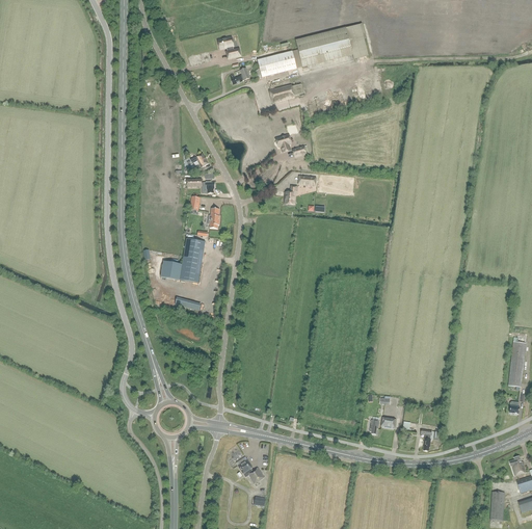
[(352,56),(367,53),(363,35),(364,35),(362,22),(293,35),(295,47),(292,48),(296,64),(351,53),(352,56)]
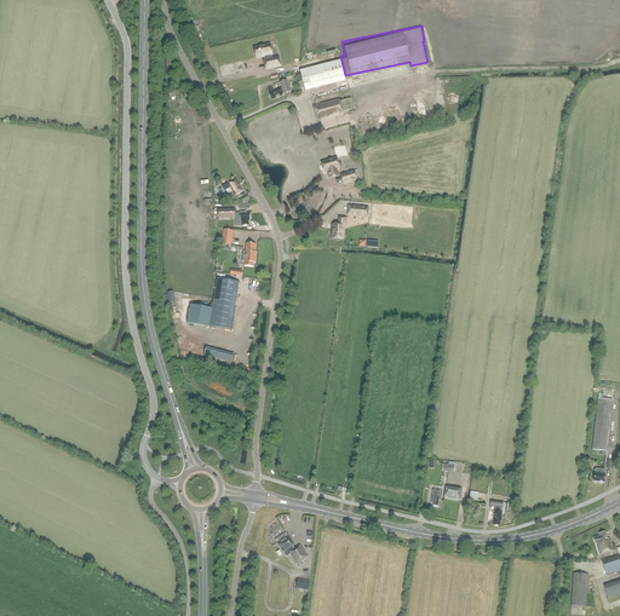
[(264,57),(265,65),(280,62),(279,55),(273,56),(271,51),(269,41),(254,45),(257,55),(264,53),(265,57),(264,57)]
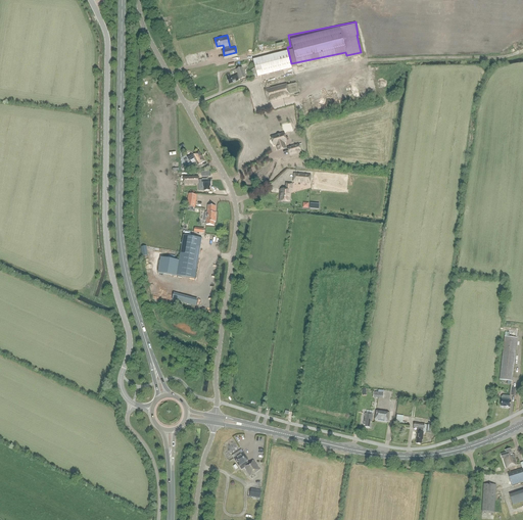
[(251,55),(254,74),(289,65),(286,48),(251,55)]
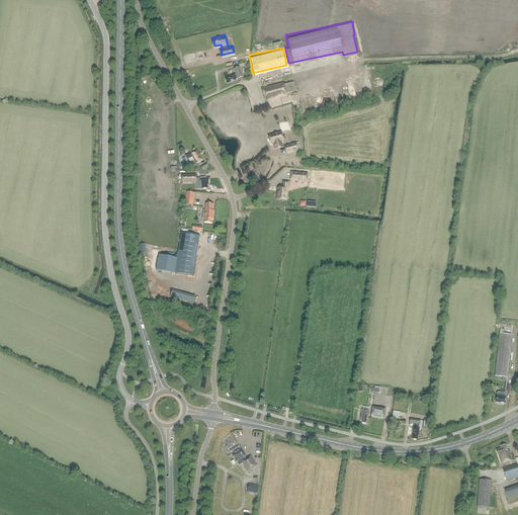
[(201,49),(189,53),(191,60),(203,56),(201,49)]
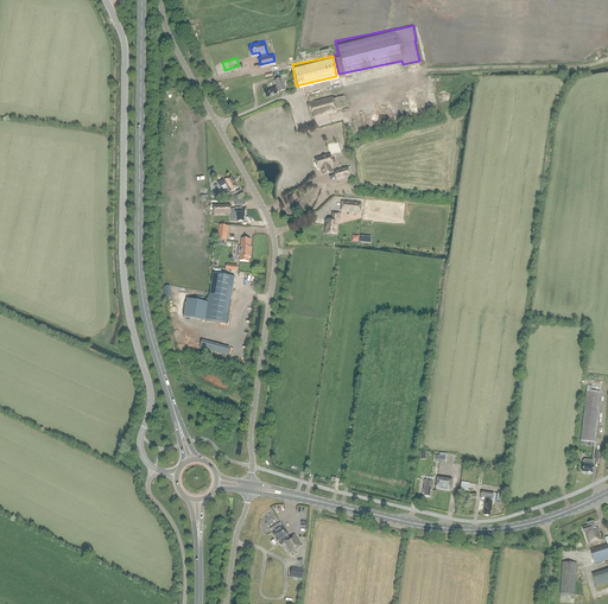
[(264,84),(264,86),(265,89),(264,89),(266,94),(271,93),(277,90),(285,87),(282,75),(274,77),(277,83),(268,87),(267,84),(266,83),(265,83),(264,83),(264,84)]
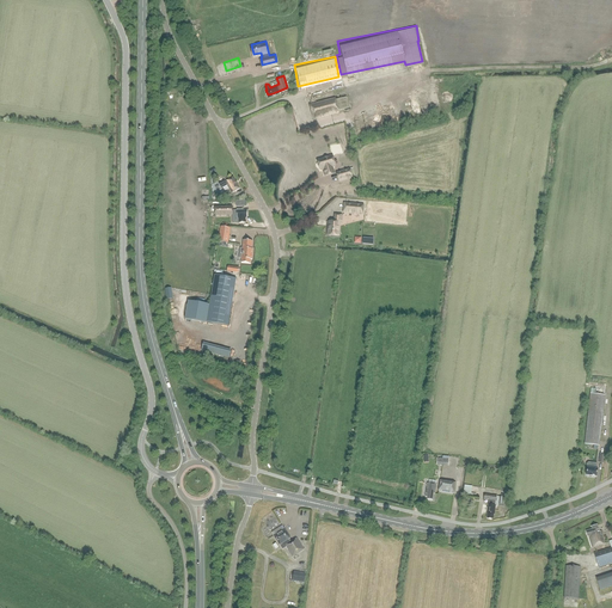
[(336,97),(336,96),(311,102),(314,116),(344,109),(344,106),(349,105),(347,94),(336,97)]
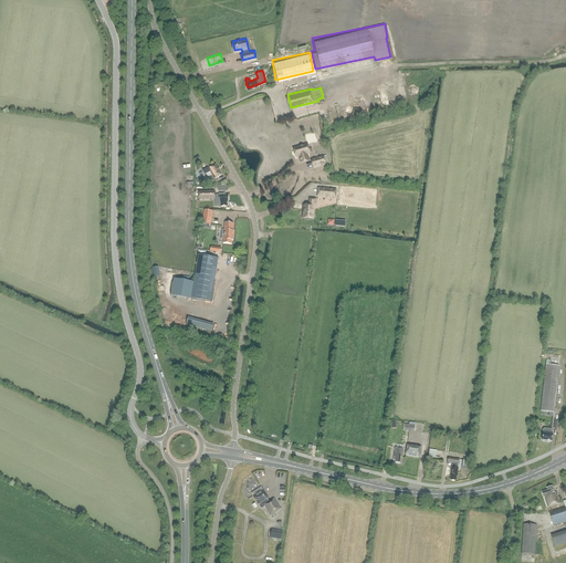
[(307,141),(300,143),(300,144),(294,145),(294,148),(293,149),(293,150),(294,152),(295,152),(296,154),(299,153),(301,159),(308,157),(307,152),(310,150),(307,141)]
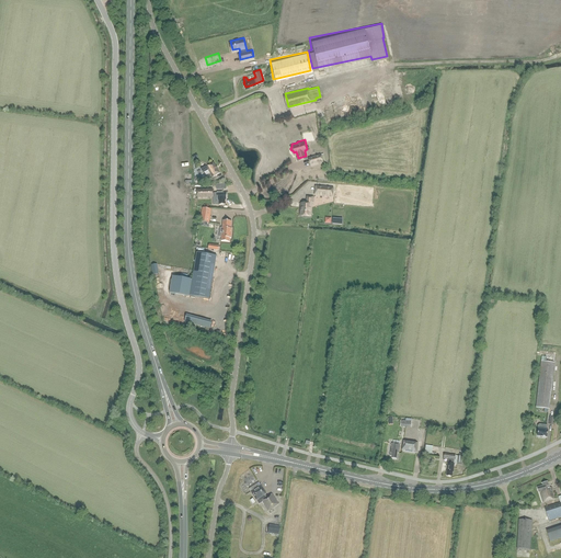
[(310,164),(323,160),(320,151),(308,155),(310,164)]
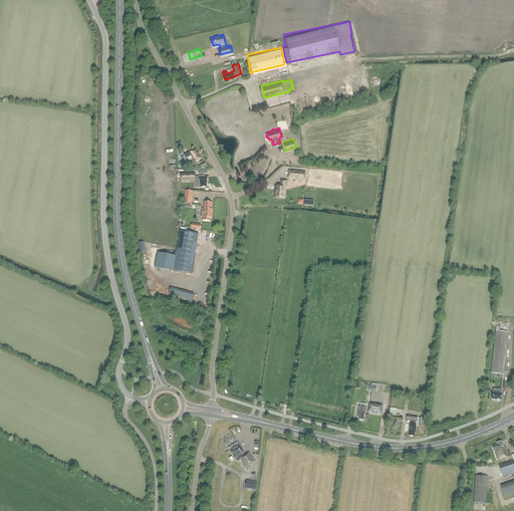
[(191,153),(195,160),(201,156),(196,146),(186,152),(187,155),(191,153)]
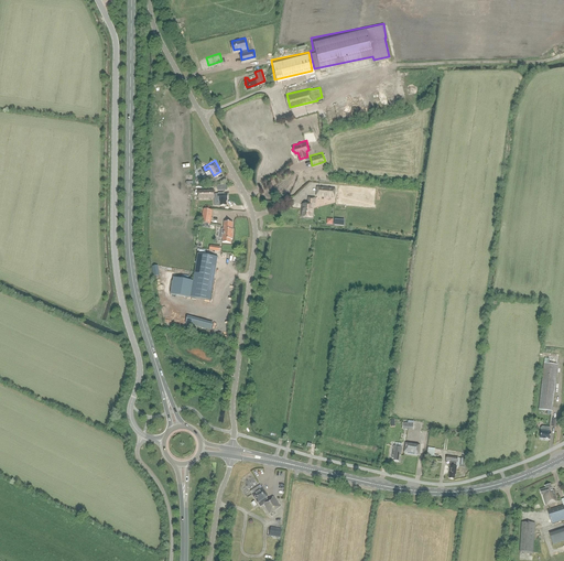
[(335,185),(334,185),(317,183),(317,184),(316,184),(315,193),(316,193),(316,194),(334,195),(335,195),(335,185)]
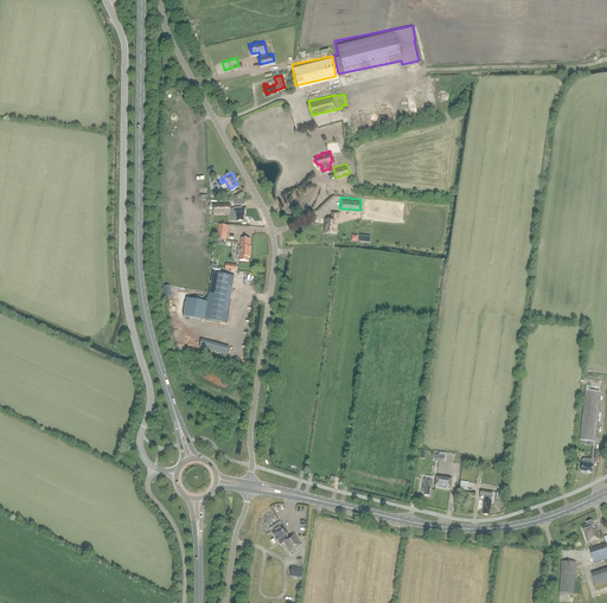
[(215,210),(235,210),(235,213),(236,213),(236,218),(243,218),(243,212),(244,212),(244,206),(241,206),(241,205),(235,205),(235,206),(230,206),(230,201),(213,201),(215,210)]
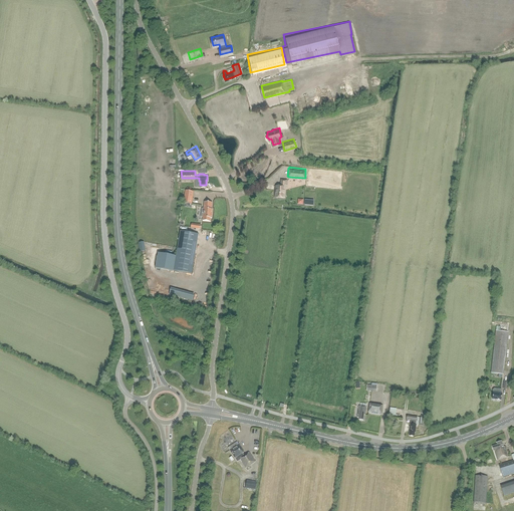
[(276,184),(275,195),(284,196),(285,185),(287,185),(287,178),(281,178),(281,184),(276,184)]
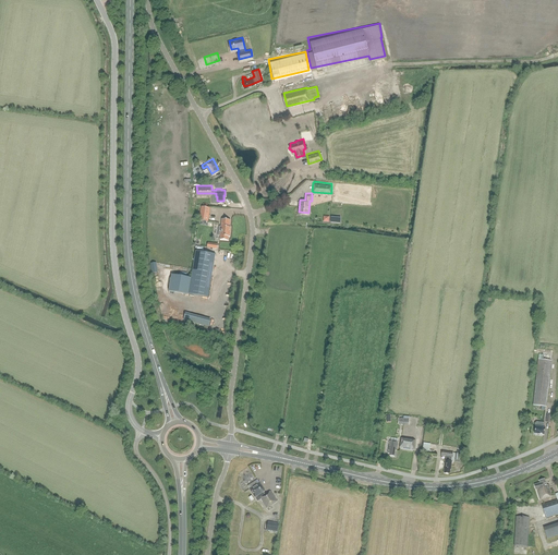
[(201,204),(199,217),(208,218),(209,205),(207,205),(201,204)]
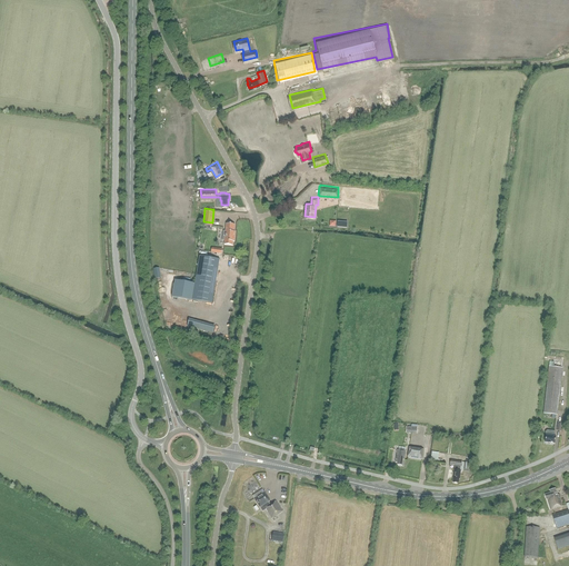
[(235,221),(226,220),(226,228),(223,228),(222,237),(225,237),(225,241),(232,242),(233,238),(235,238),(235,229),(233,229),(235,221)]
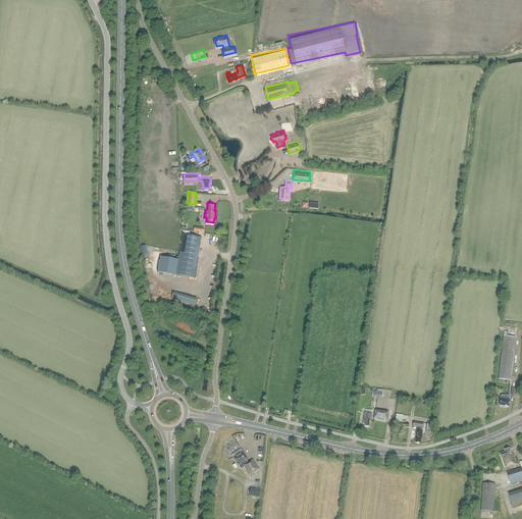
[(201,236),(184,232),(178,257),(176,272),(195,275),(201,236)]
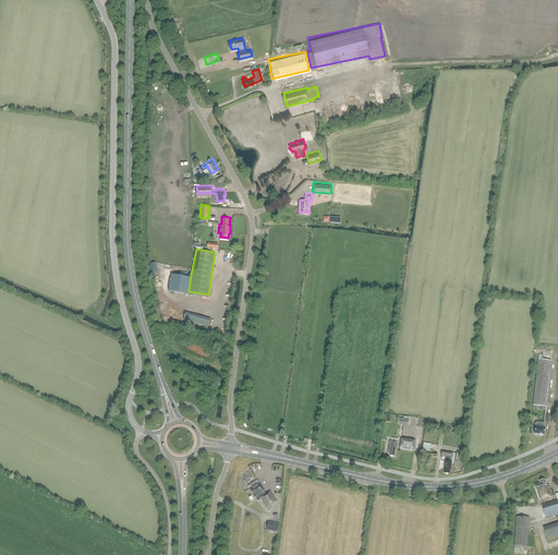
[(191,275),(171,272),(169,288),(189,291),(191,275)]
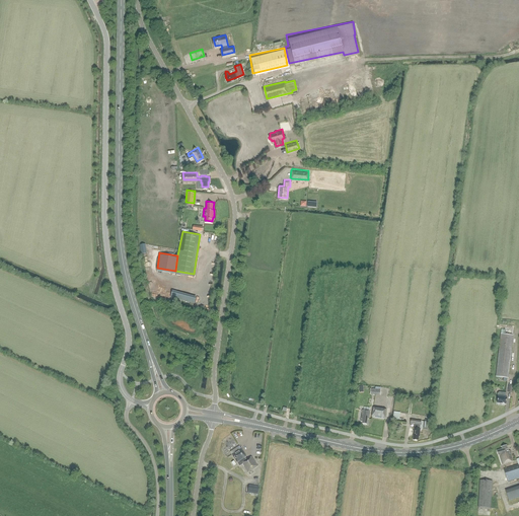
[(194,300),(195,293),(170,287),(169,294),(194,300)]
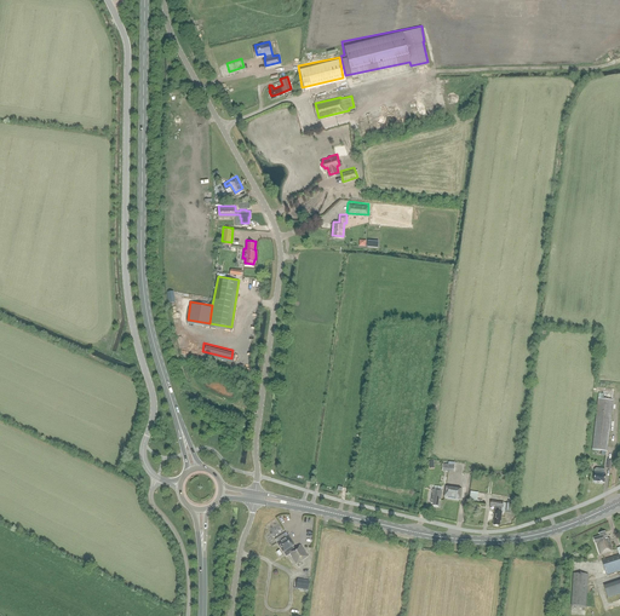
[(592,447),(607,448),(613,397),(598,395),(592,447)]
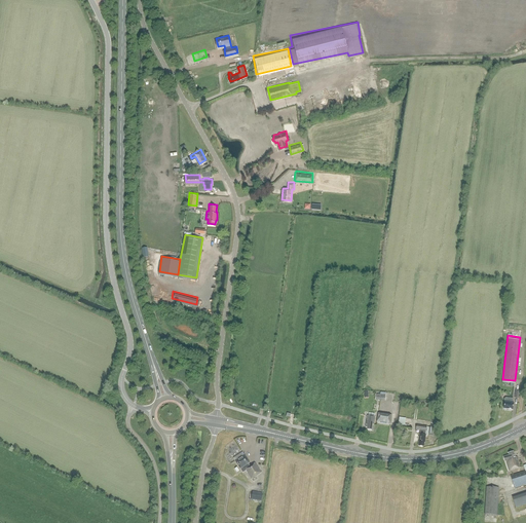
[(504,396),(504,398),(504,399),(503,406),(513,407),(514,400),(513,400),(513,396),(505,395),(504,396)]
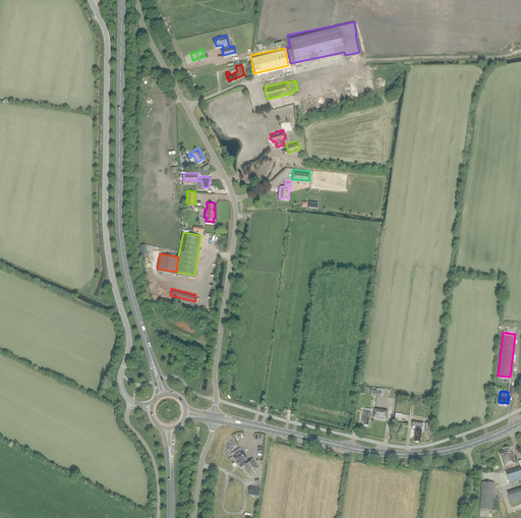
[(387,417),(388,408),(374,406),(372,415),(387,417)]
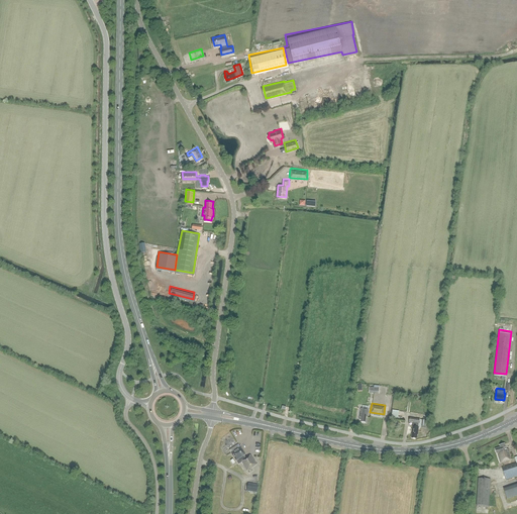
[(362,417),(360,419),(366,420),(367,414),(368,415),(369,407),(360,406),(359,417),(362,417)]
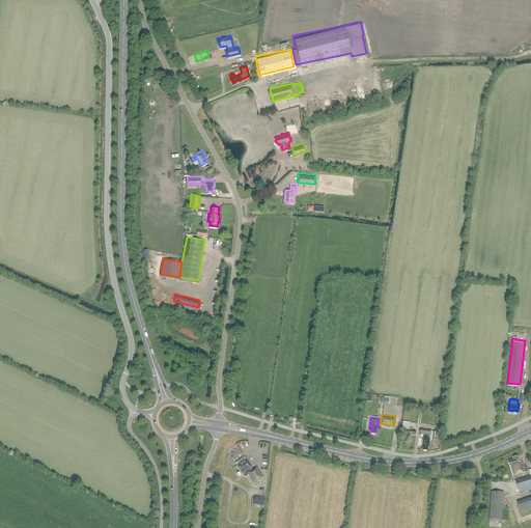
[(401,427),(413,428),(413,425),(409,424),(410,418),(402,417),(401,427)]
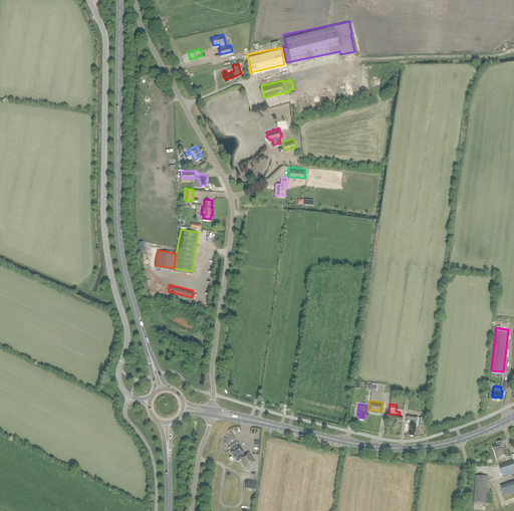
[(407,413),(407,417),(411,418),(410,422),(409,429),(410,429),(409,433),(414,434),(415,430),(416,422),(424,423),(425,416),(407,413)]
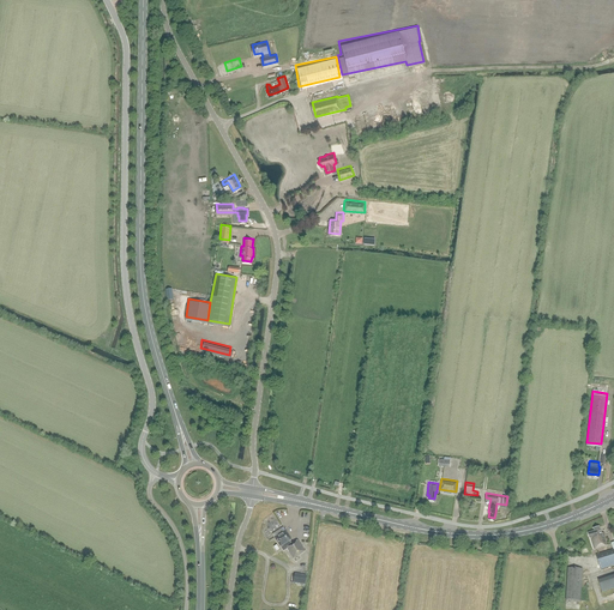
[(607,542),(603,530),(601,530),(599,523),(594,525),(594,527),(588,530),(588,531),(589,532),(590,535),(594,545),(607,542)]
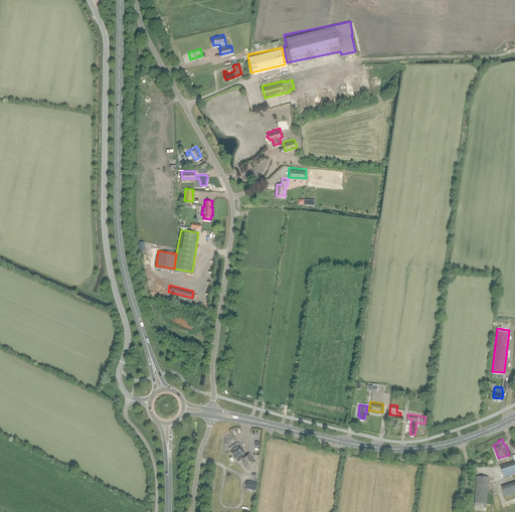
[(255,460),(249,451),(244,454),(242,452),(244,451),(239,443),(230,449),(235,456),(237,460),(240,458),(245,466),(255,460)]
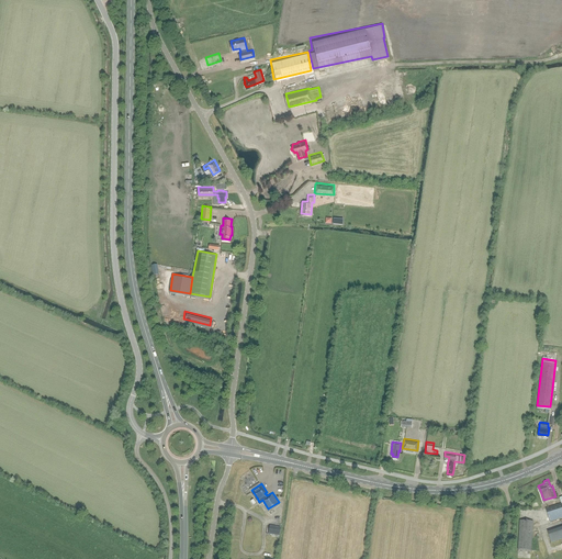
[(561,500),(546,506),(548,515),(550,520),(561,514),(561,500)]
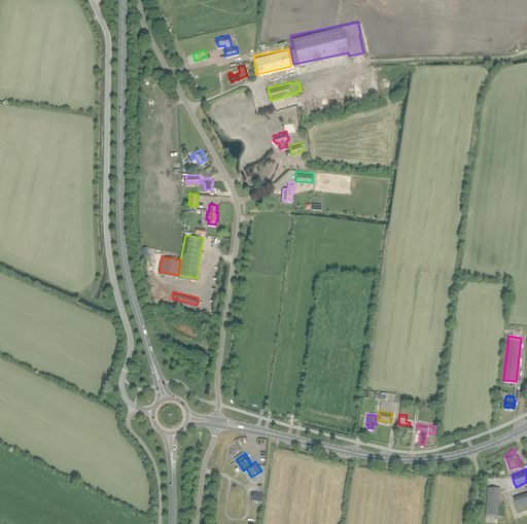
[(486,513),(498,513),(499,486),(487,485),(486,513)]
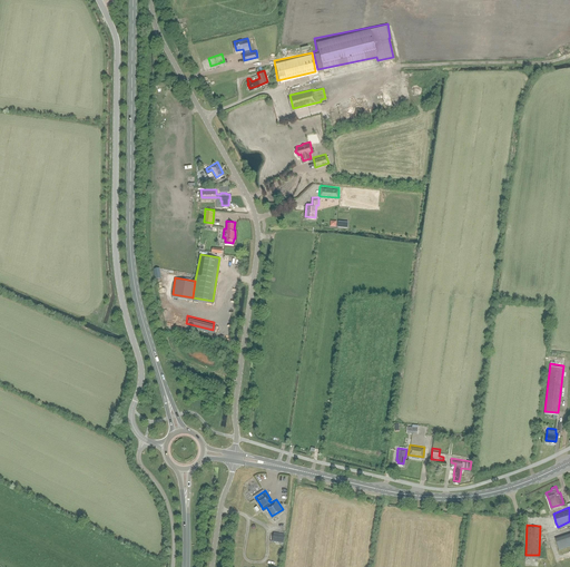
[(283,540),(285,531),(274,530),(272,538),(283,540)]
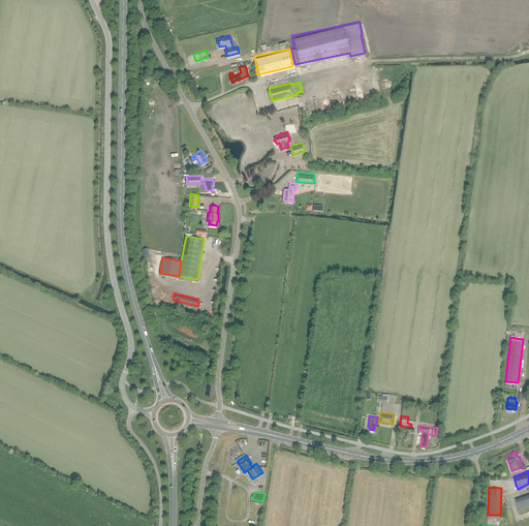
[(528,492),(514,497),(517,507),(528,503),(528,492)]
